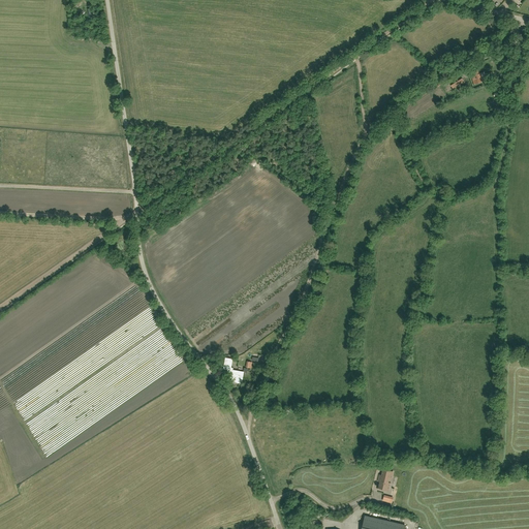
[(483,81),(478,70),(470,72),(474,84),(483,81)]
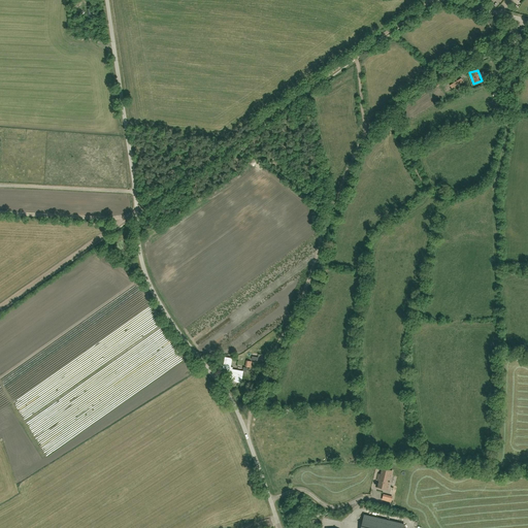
[(463,83),(458,74),(448,81),(453,89),(463,83)]
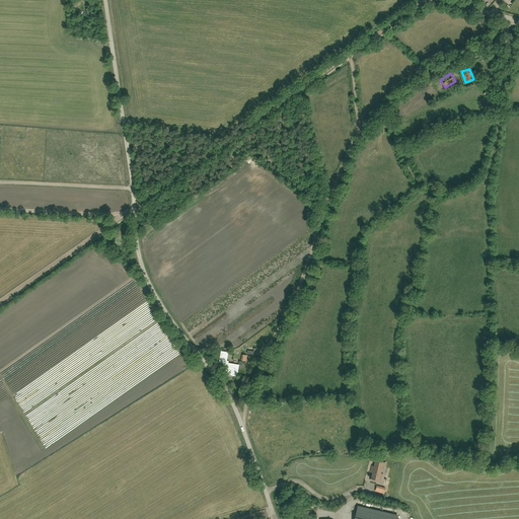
[(485,84),(488,93),(495,91),(492,81),(485,84)]
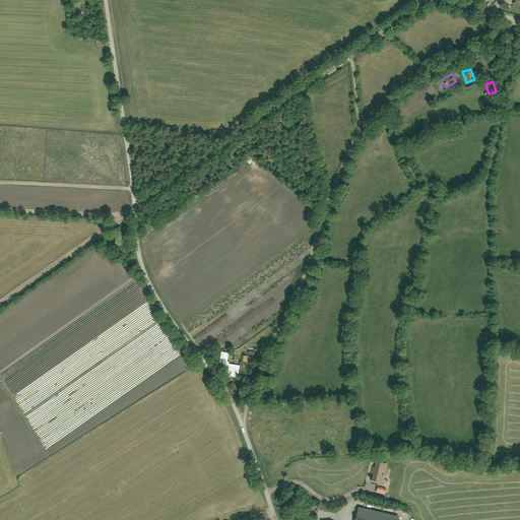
[(240,366),(229,364),(229,362),(228,362),(229,353),(221,351),(220,356),(224,356),(223,362),(224,362),(223,366),(228,366),(226,372),(229,372),(228,375),(234,376),(234,377),(238,377),(239,370),(240,366)]
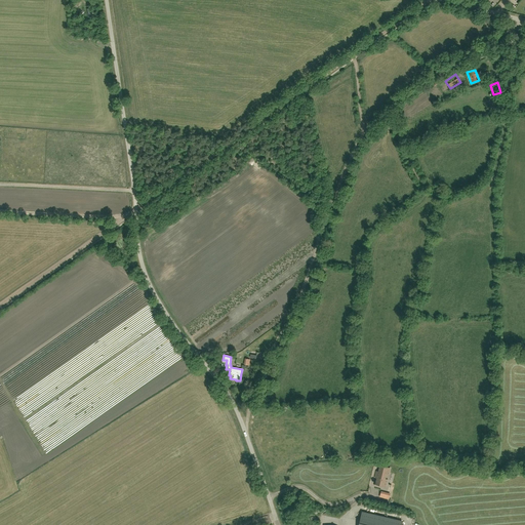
[(390,469),(388,468),(380,466),(378,472),(376,472),(375,477),(377,478),(376,484),(384,485),(386,486),(387,480),(385,479),(386,474),(389,475),(390,469)]
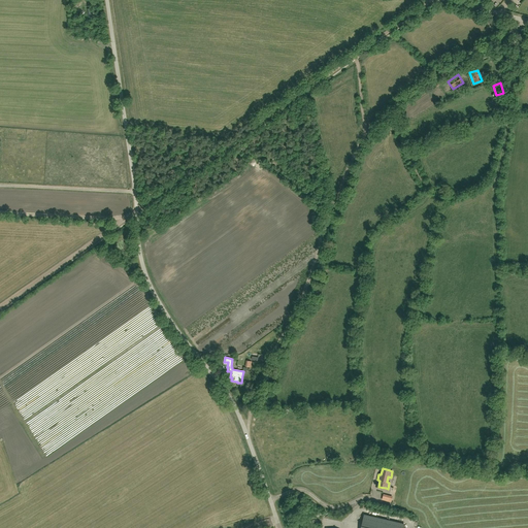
[(364,515),(360,527),(403,527),(404,525),(364,515)]
